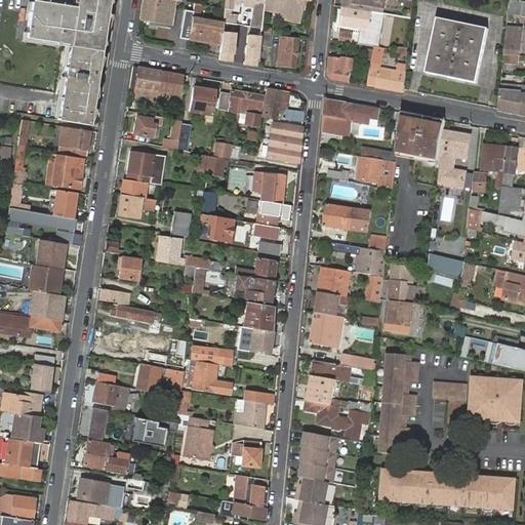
[(104,9),(74,5),(73,6),(54,3),(30,0),(25,34),(68,41),(58,101),(90,105),(93,82),(83,81),(84,72),(91,73),(91,69),(95,70),(102,27),(91,26),(92,18),(102,21),(103,18),(104,9)]
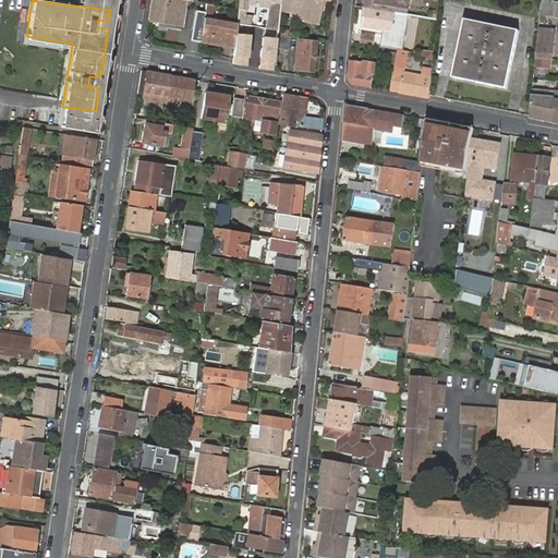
[(111,5),(111,0),(79,0),(79,5),(110,10),(111,5)]
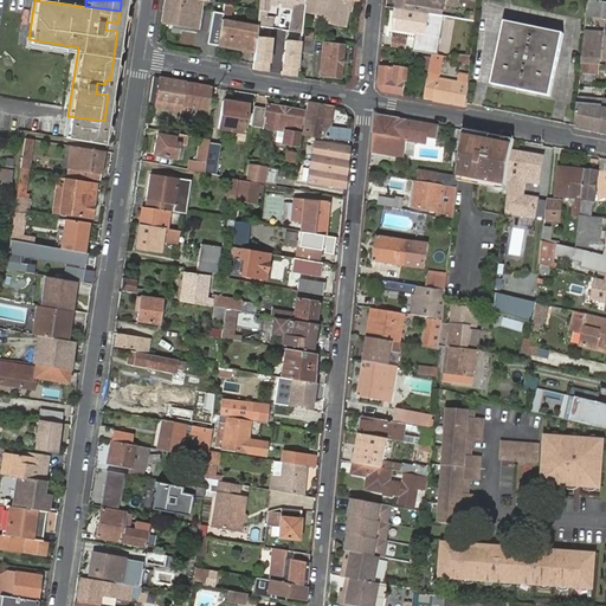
[(165,0),(161,24),(195,30),(197,23),(192,21),(194,2),(200,4),(199,7),(213,11),(211,32),(219,33),(221,20),(224,4),(206,1),(199,0),(165,0)]
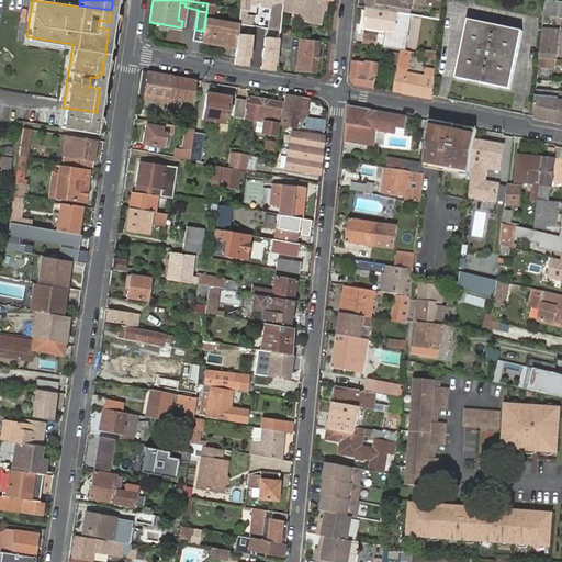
[(281,0),(240,0),(240,9),(247,10),(248,3),(247,0),(259,0),(274,2),(274,8),(272,27),(276,27),(276,31),(279,31),(281,0)]
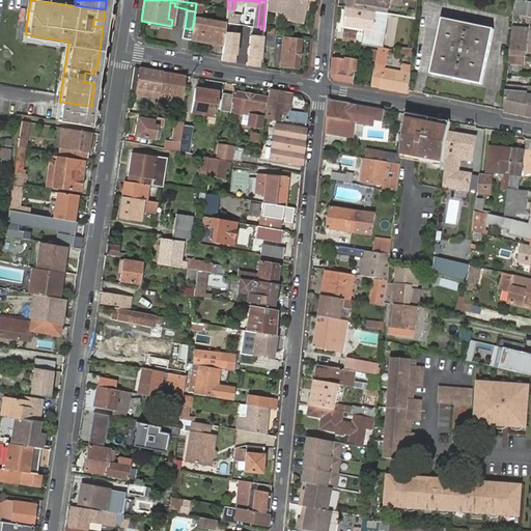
[(310,11),(312,1),(304,0),(267,0),(267,8),(268,8),(267,18),(270,19),(271,15),(272,14),(273,9),(283,11),(284,6),(310,11)]
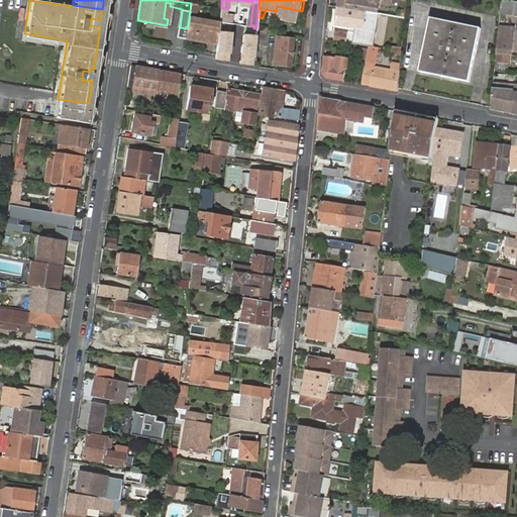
[(339,0),(339,7),(367,12),(379,13),(380,2),(369,0),(339,0)]
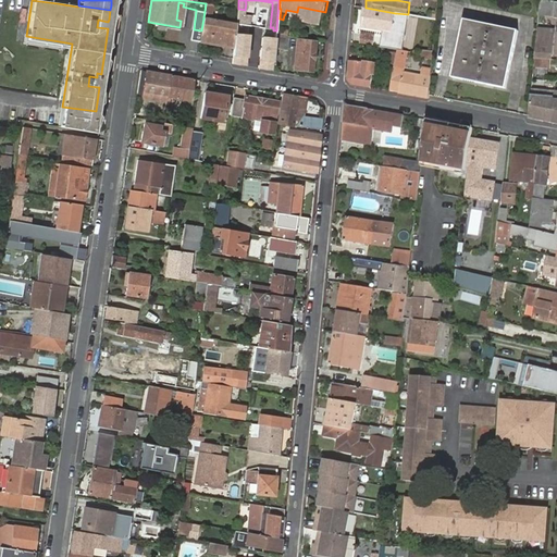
[(552,3),(542,3),(541,10),(540,17),(540,20),(549,21),(552,3)]
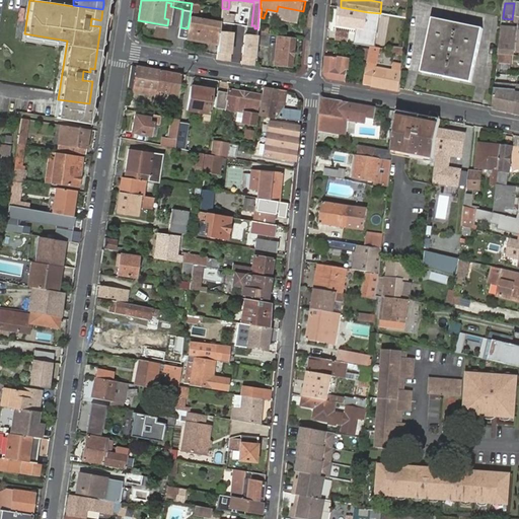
[(368,12),(341,7),(339,25),(366,30),(368,12)]
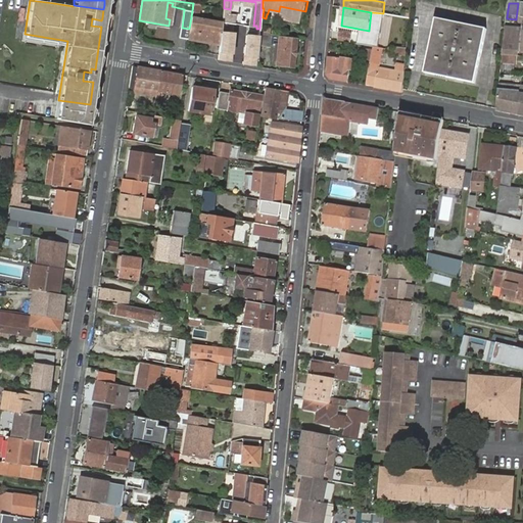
[(408,28),(409,15),(390,14),(389,27),(408,28)]
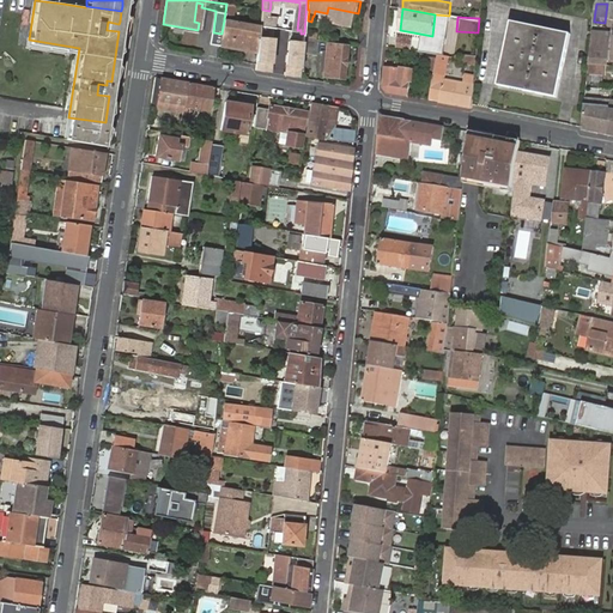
[(224,20),(222,34),(244,37),(247,25),(224,20)]
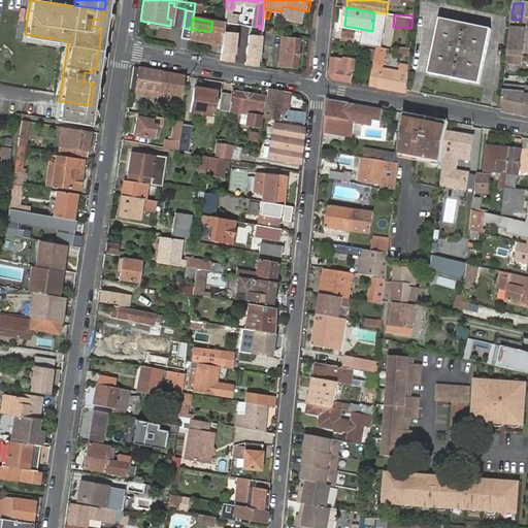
[(440,19),(429,73),(481,84),(491,29),(440,19)]
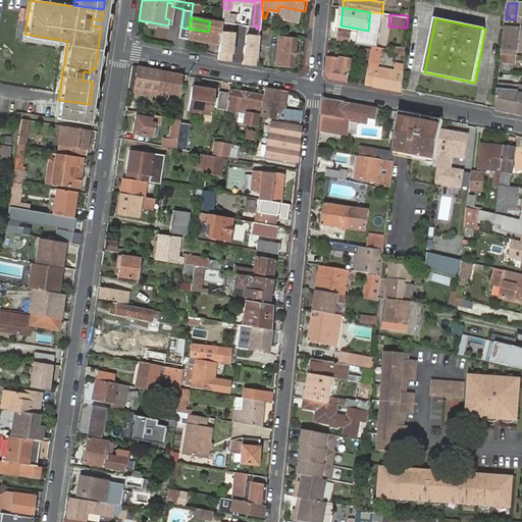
[(189,29),(188,39),(219,45),(220,32),(222,23),(210,21),(208,32),(189,29)]
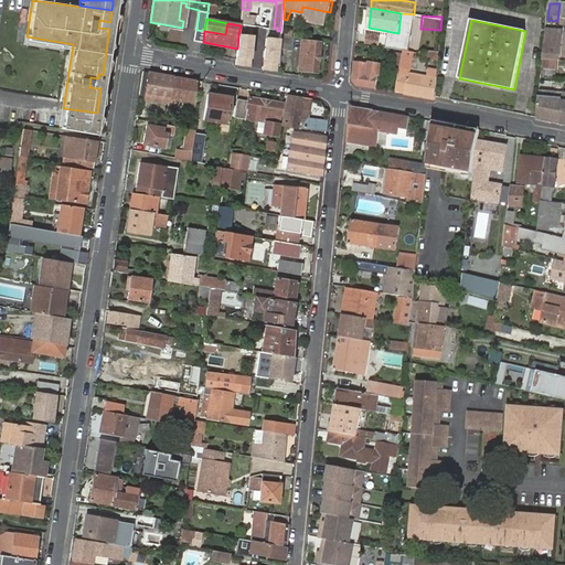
[(194,41),(203,42),(204,31),(196,30),(194,41)]
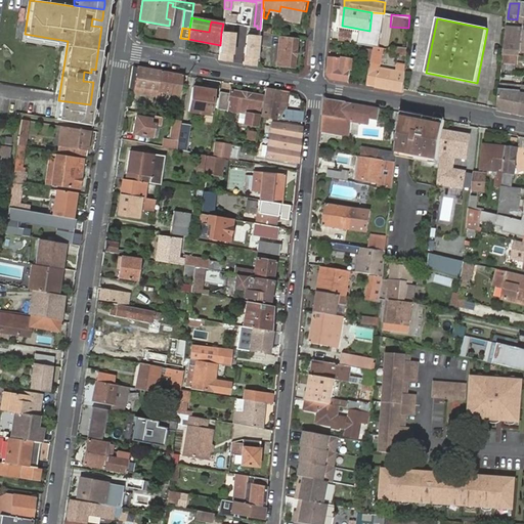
[(513,31),(507,30),(504,55),(517,56),(518,56),(521,37),(512,36),(513,31)]
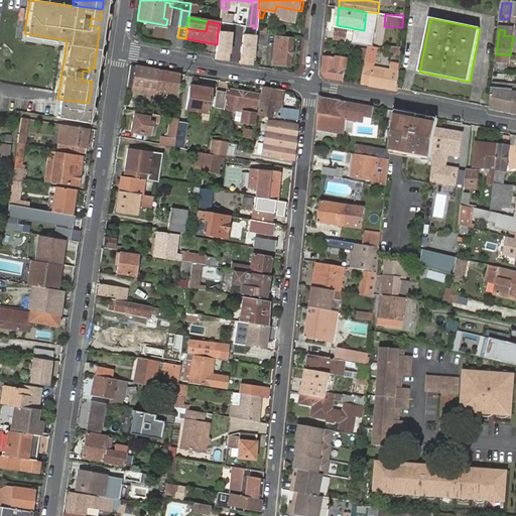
[(232,32),(218,31),(217,44),(215,59),(228,61),(232,32)]
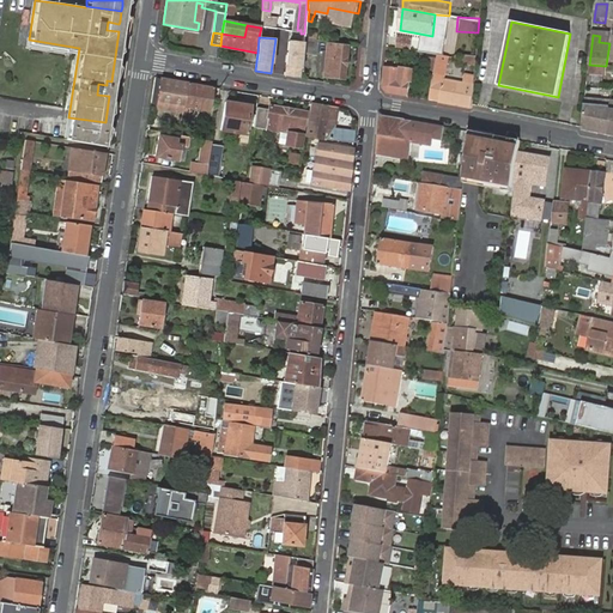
[(400,38),(399,48),(412,50),(413,41),(400,38)]
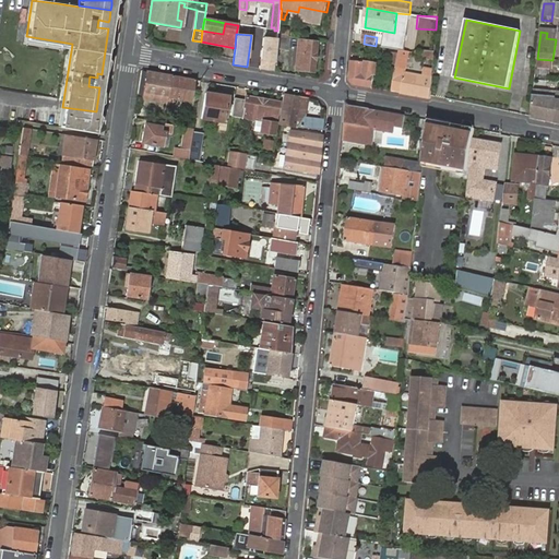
[(416,46),(431,46),(432,35),(416,35),(416,46)]
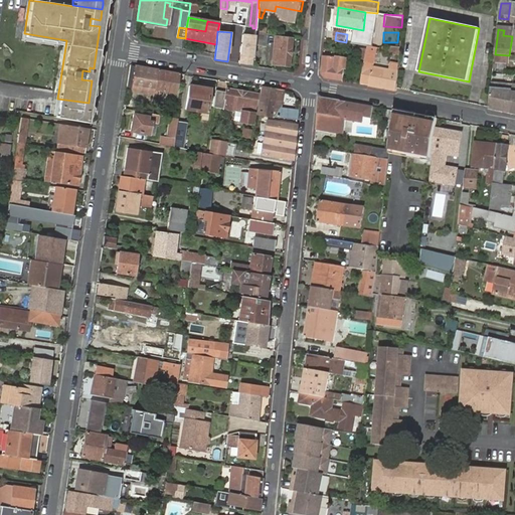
[(255,35),(240,34),(236,64),(252,65),(255,35)]
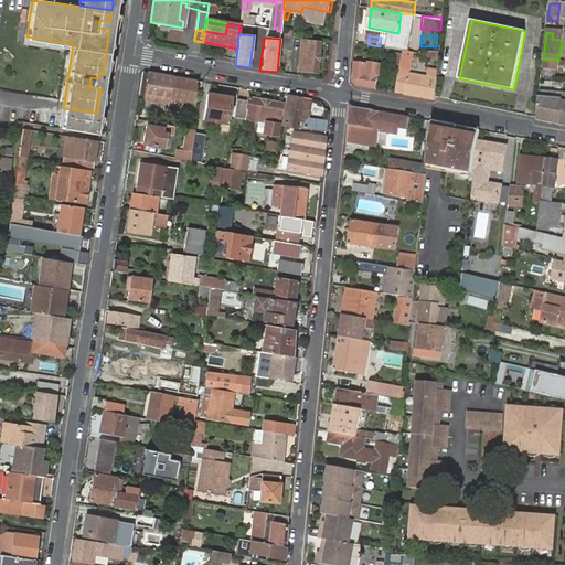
[(301,42),(299,71),(318,73),(321,43),(301,42)]
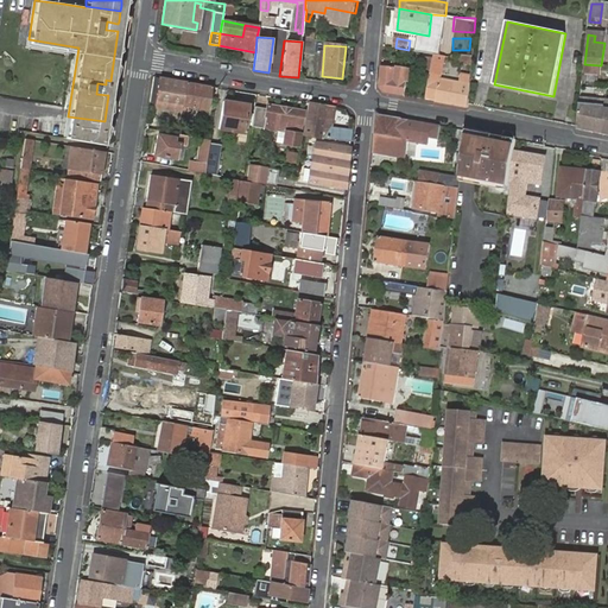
[(428,73),(441,76),(445,57),(432,54),(428,73)]
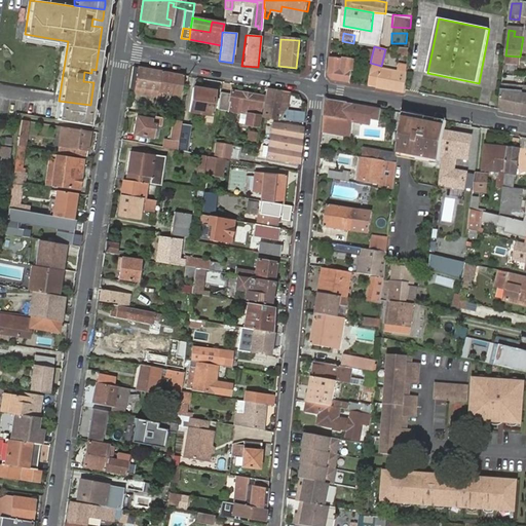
[(519,57),(505,55),(505,63),(519,64),(519,57)]
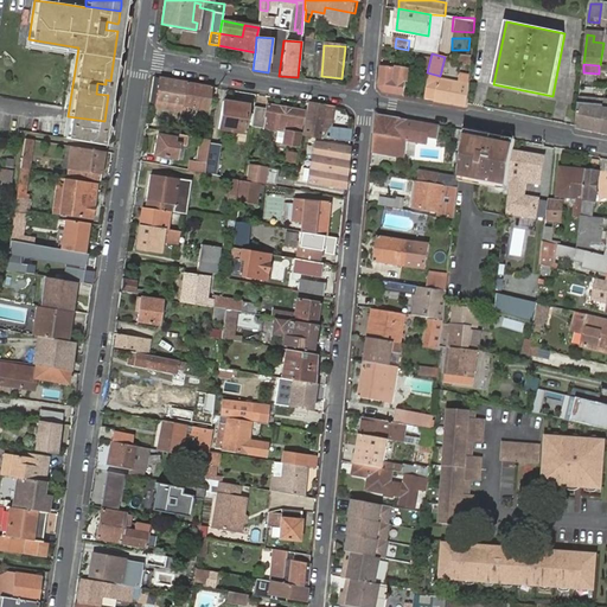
[(383,93),(404,96),(407,83),(394,80),(395,70),(382,66),(381,88),(383,93)]
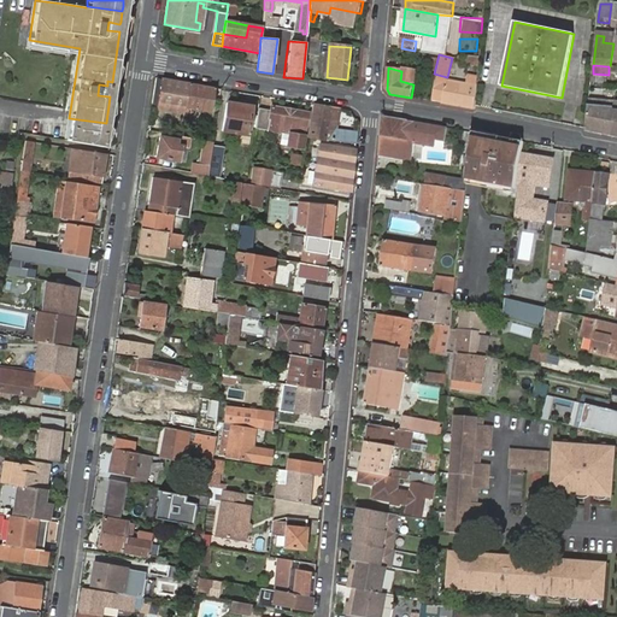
[(400,81),(413,84),(416,74),(401,71),(400,81)]
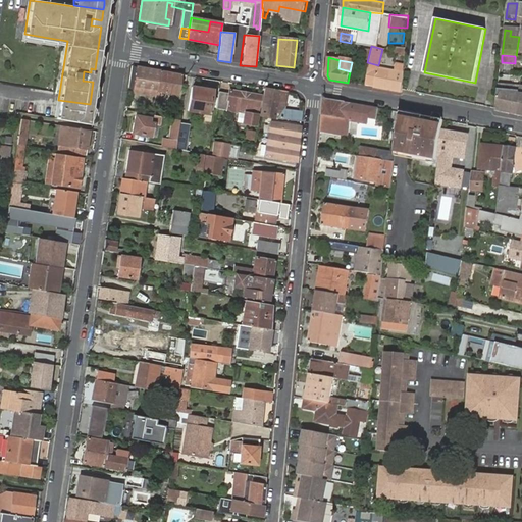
[(161,71),(138,67),(135,90),(153,93),(152,102),(155,103),(156,95),(161,71)]
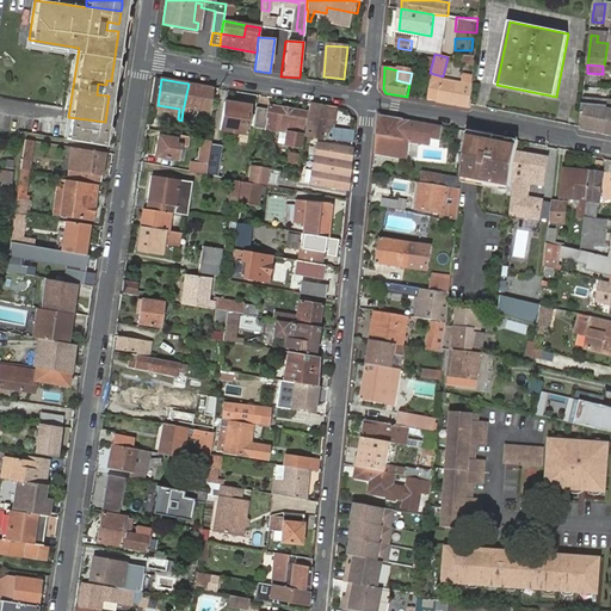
[(109,96),(111,81),(106,80),(106,85),(98,84),(97,94),(109,96)]
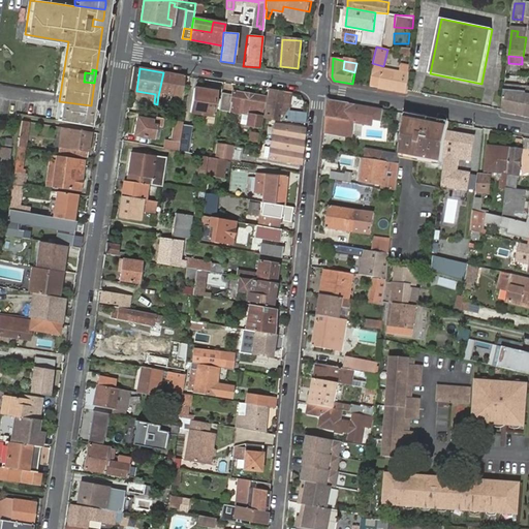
[(185,75),(163,72),(158,96),(162,97),(163,93),(181,96),(185,75)]
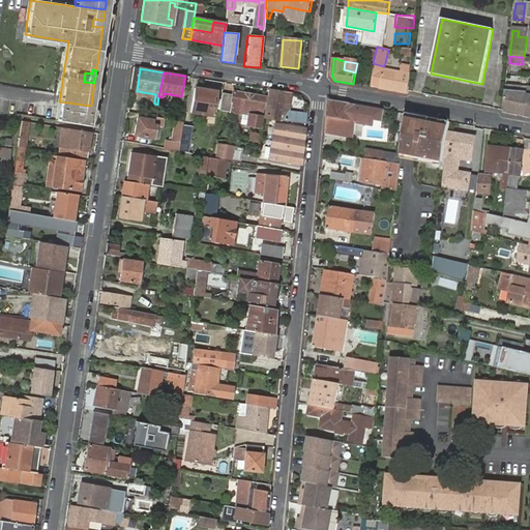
[(403,76),(402,76),(382,72),(380,88),(409,93),(410,77),(403,76)]
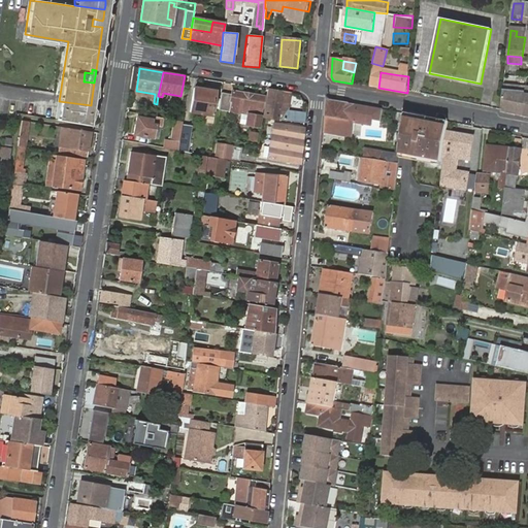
[(527,117),(527,88),(504,87),(502,112),(527,117)]
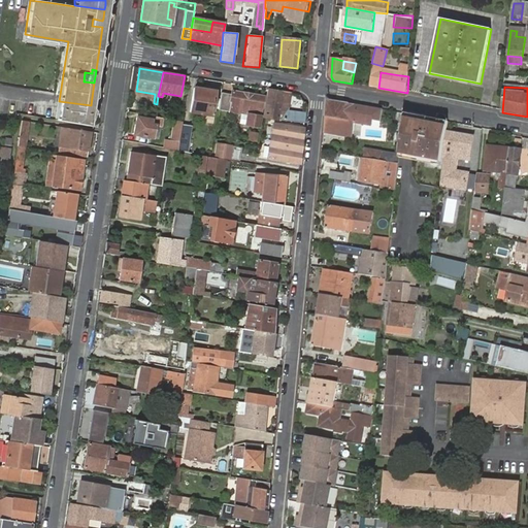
[(195,88),(191,111),(211,116),(216,92),(195,88)]
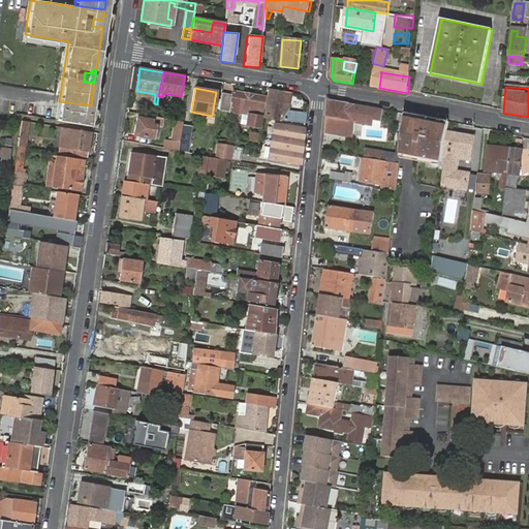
[(290,94),(270,90),(265,117),(279,120),(282,105),(288,106),(290,94)]
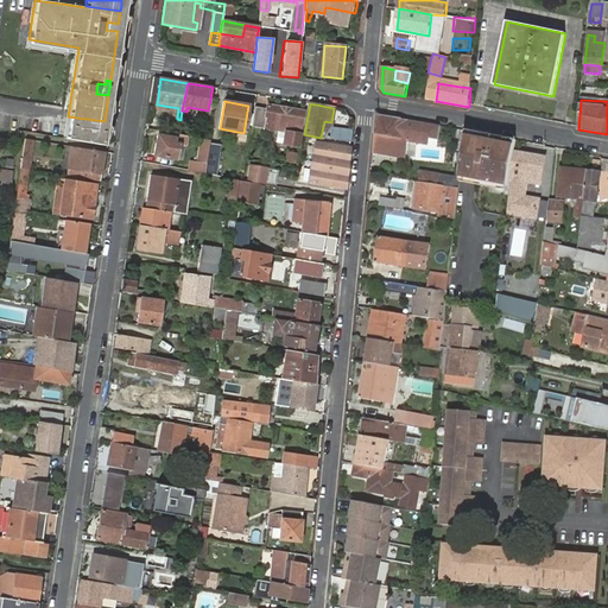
[(268,108),(257,107),(253,127),(279,132),(286,133),(284,144),(298,146),(304,113),(268,106),(268,108)]
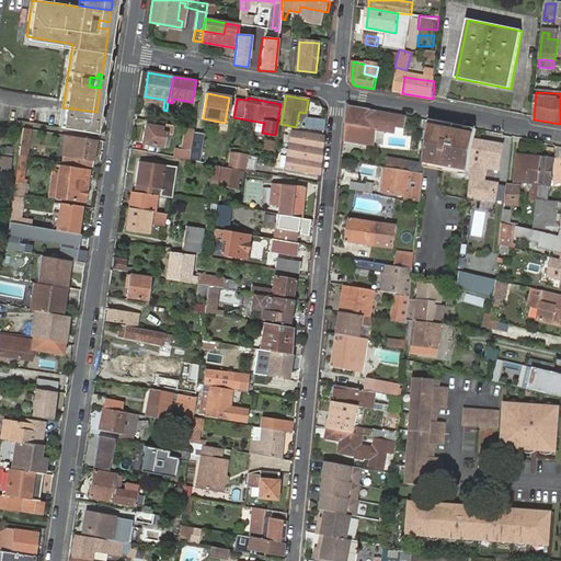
[(376,127),(377,112),(348,106),(346,125),(376,127)]
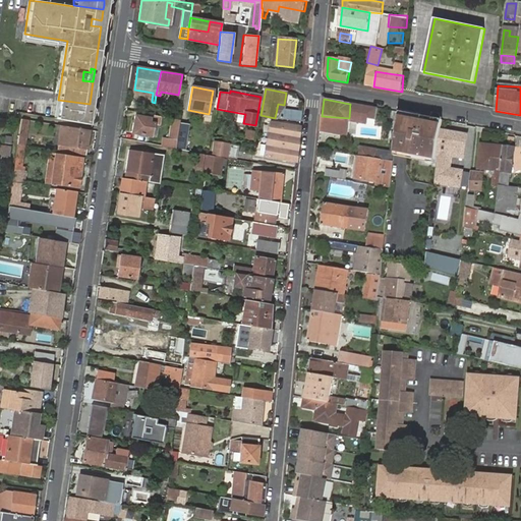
[(58,104),(58,107),(89,111),(89,107),(90,104),(58,100),(58,104)]
